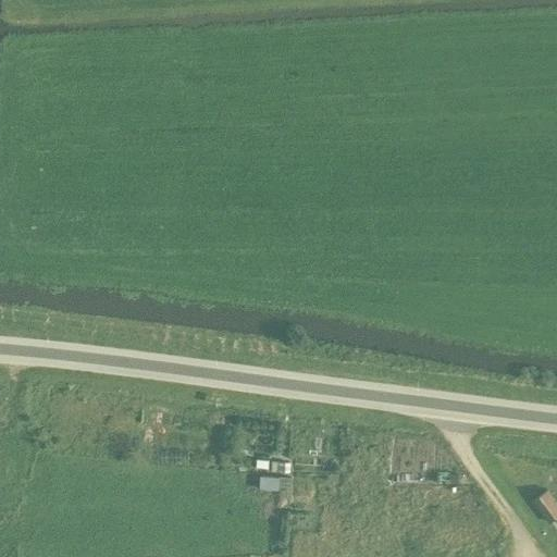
[(268,459),(257,459),(256,468),(268,468),(268,459)]
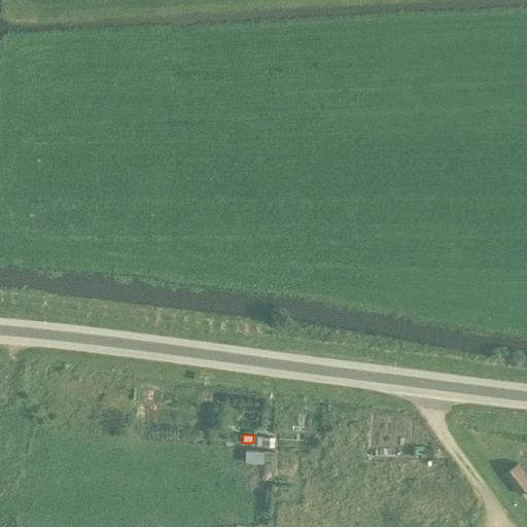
[(273,447),(274,437),(256,436),(255,446),(273,447)]
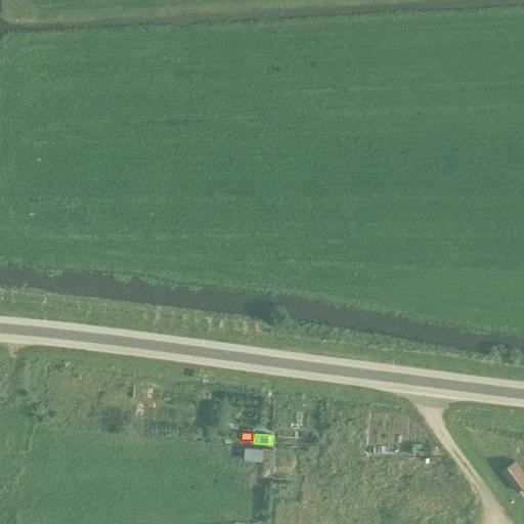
[(245,447),(244,460),(261,462),(262,457),(262,448),(245,447)]
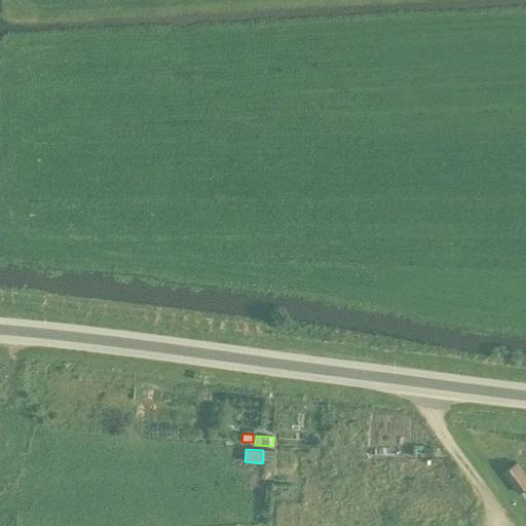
[(273,460),(273,451),(263,450),(263,459),(273,460)]
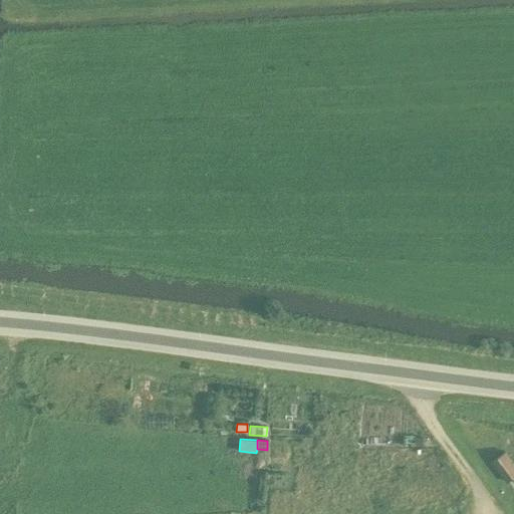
[(506,481),(513,475),(513,464),(505,452),(492,462),(506,481)]
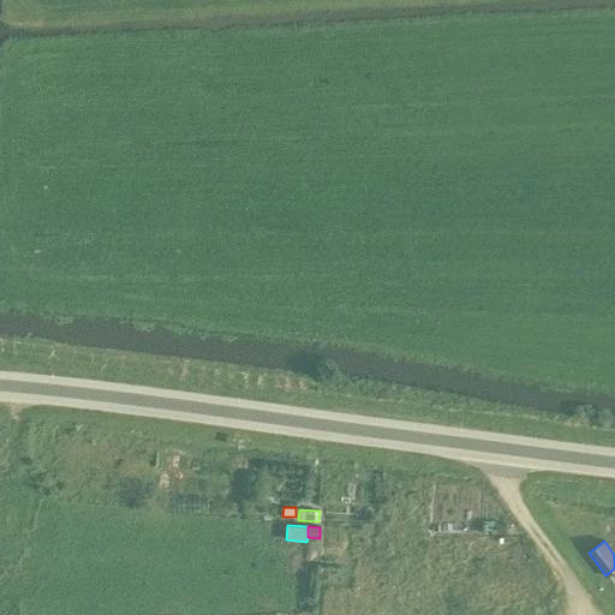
All buildings are outlined.
